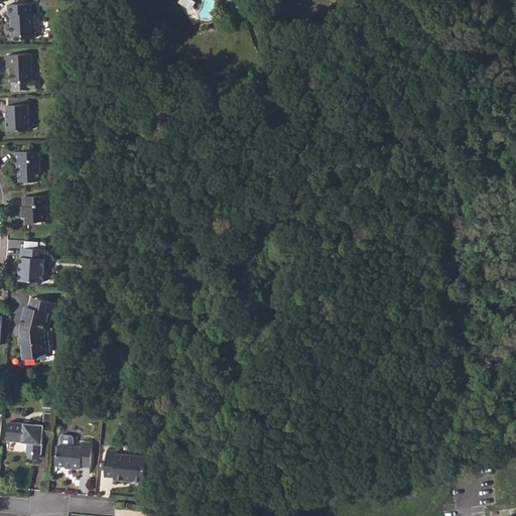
[(34,38),(34,14),(31,14),(30,4),(7,5),(8,16),(11,16),(11,23),(11,37),(24,37),(24,39),(34,38)]
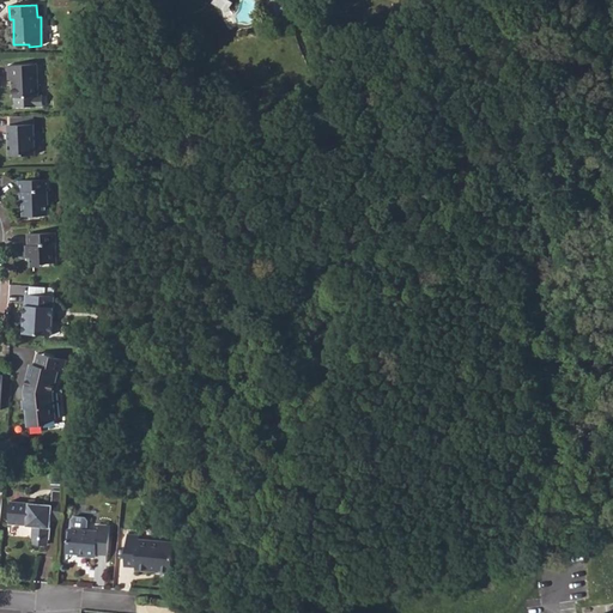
[(37,97),(36,65),(8,66),(8,80),(12,80),(13,98),(14,98),(16,108),(42,107),(42,97),(37,97)]
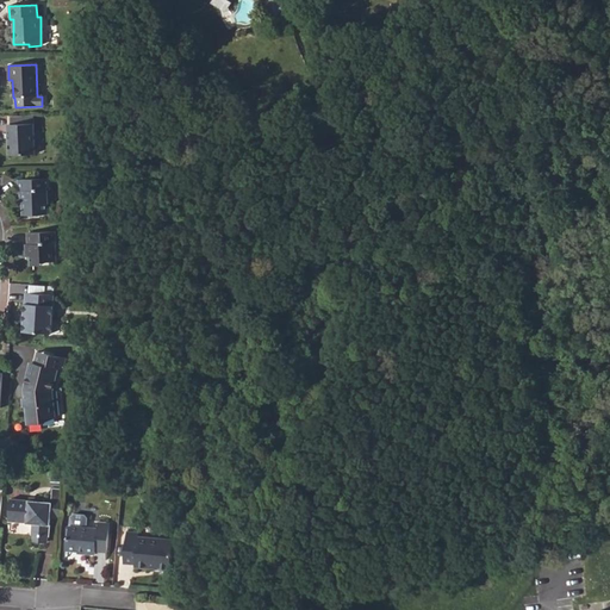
[(7,124),(8,155),(33,154),(32,124),(11,125),(7,124)]
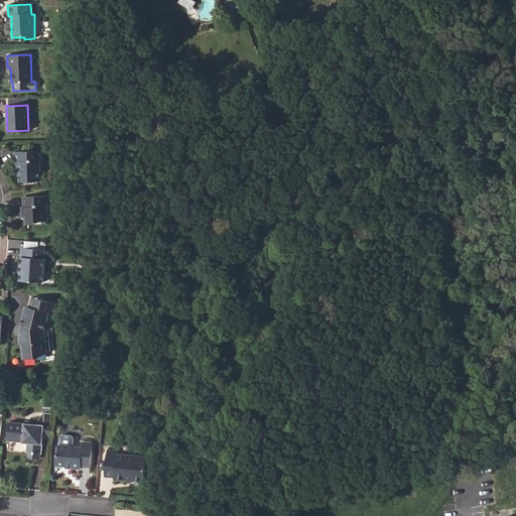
[(19,161),(19,177),(29,177),(30,179),(38,179),(38,161),(42,161),(41,151),(16,152),(17,161),(19,161)]
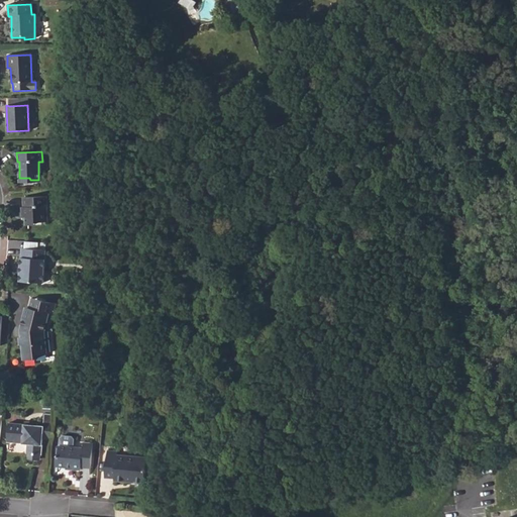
[(46,195),(23,196),(23,205),(21,205),(22,215),(27,215),(27,222),(36,222),(36,220),(44,220),(44,206),(46,206),(46,195)]
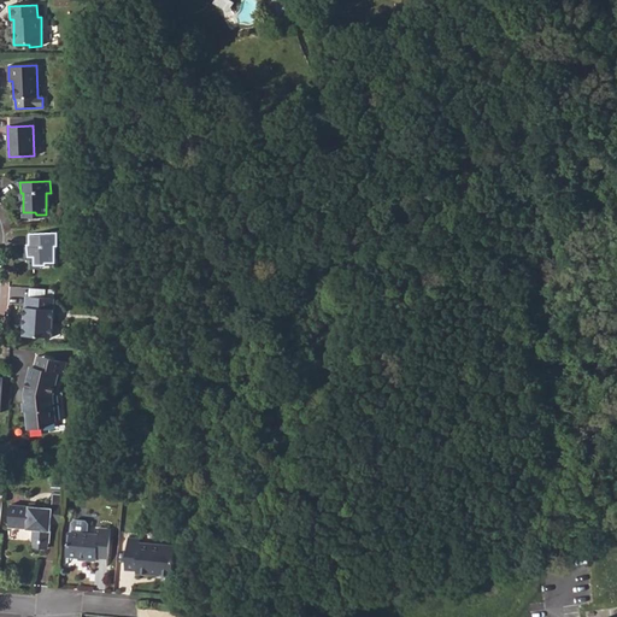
[(54,288),(29,287),(29,295),(54,297),(54,288)]
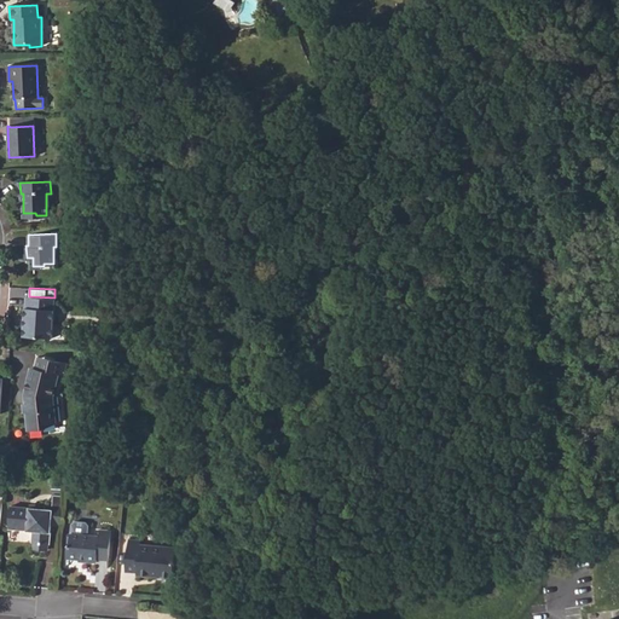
[(52,337),(55,298),(29,296),(25,295),(23,336),(52,337)]
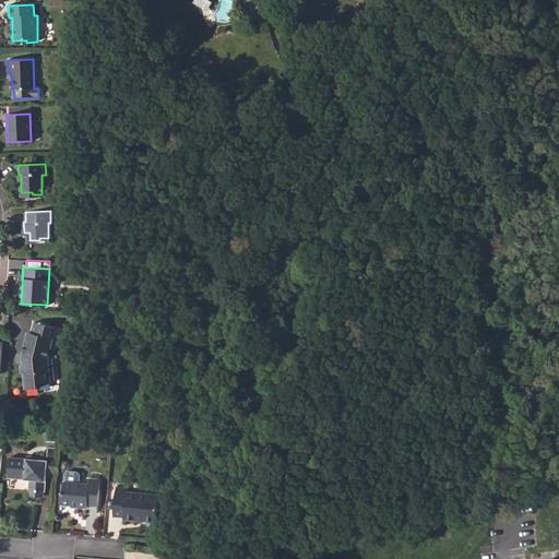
[(46,323),(34,321),(32,332),(43,335),(46,323)]
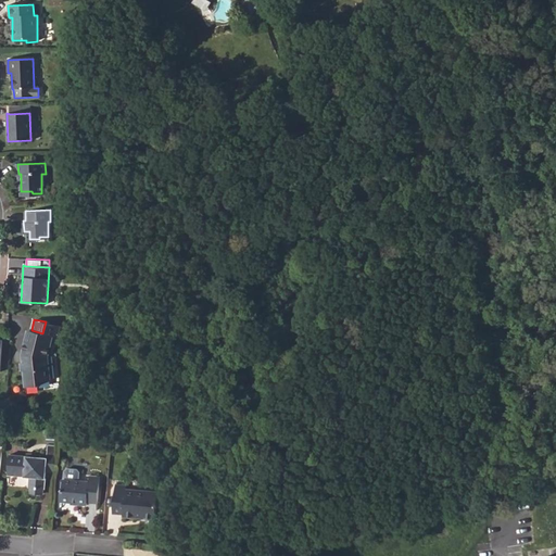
[(49,379),(47,356),(52,336),(55,324),(46,321),(42,333),(32,330),(29,330),(26,339),(25,339),(22,354),(22,362),(24,362),(24,370),(22,370),(23,386),(37,384),(36,380),(49,379)]
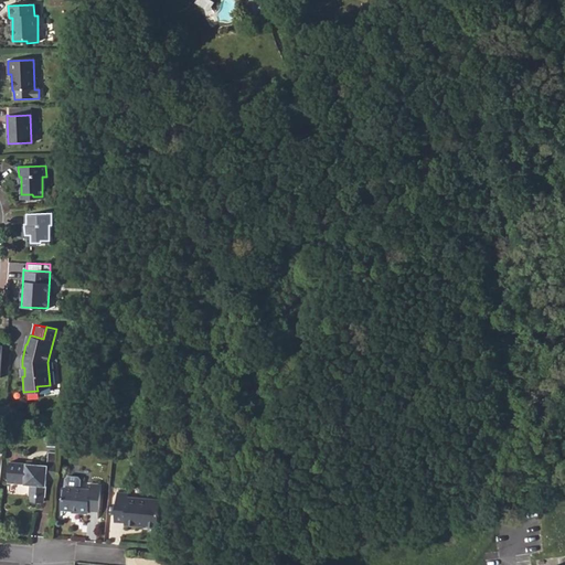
[(8,483),(31,486),(30,497),(31,497),(31,502),(43,503),(43,501),(42,500),(42,498),(45,498),(46,480),(55,481),(57,454),(49,452),(48,466),(42,466),(42,461),(28,460),(28,464),(10,462),(8,483)]
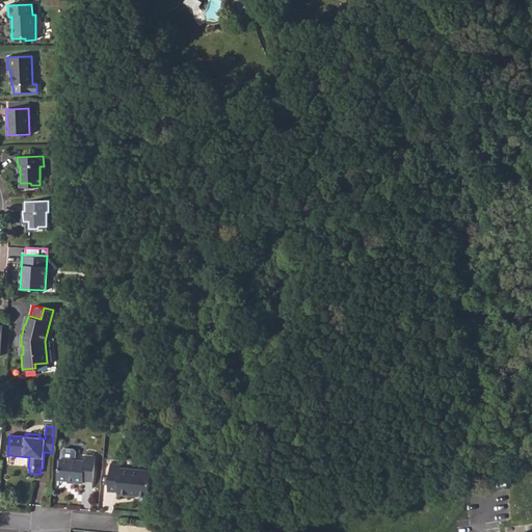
[(69,477),(76,477),(75,481),(85,482),(85,478),(92,479),(96,454),(84,453),(84,459),(76,458),(77,451),(75,448),(65,447),(62,450),(61,463),(59,464),(57,477),(68,478),(69,477)]
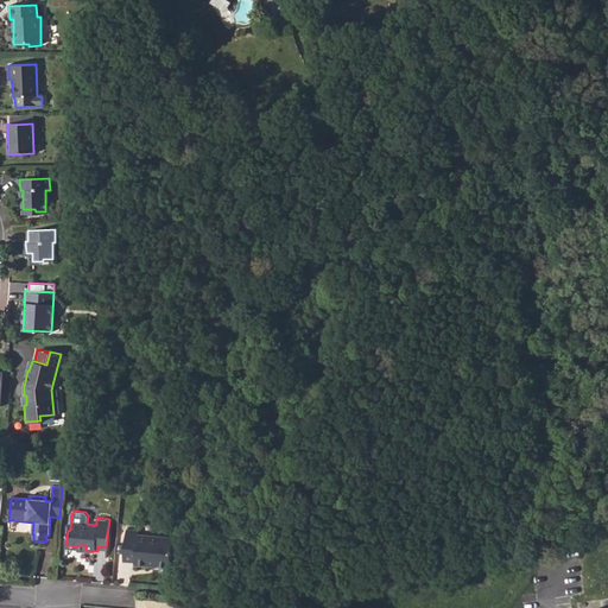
[(176,537),(139,533),(139,529),(127,527),(125,558),(137,559),(135,565),(151,567),(151,563),(172,565),(176,537)]
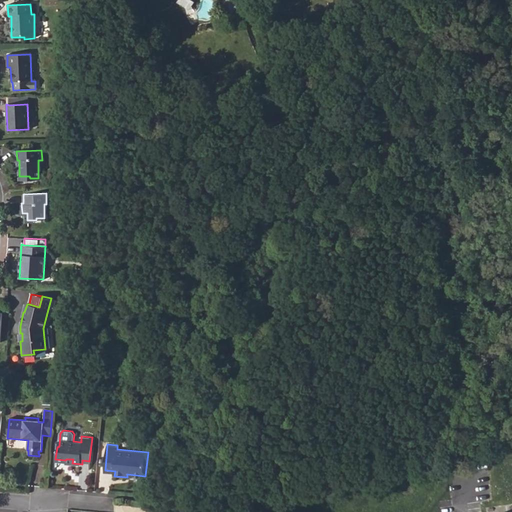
All buildings are outlined.
